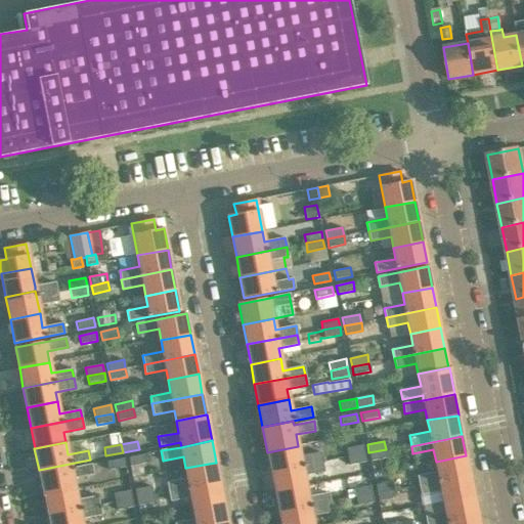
[(346,448),(347,456),(364,453),(362,445),(346,448)]
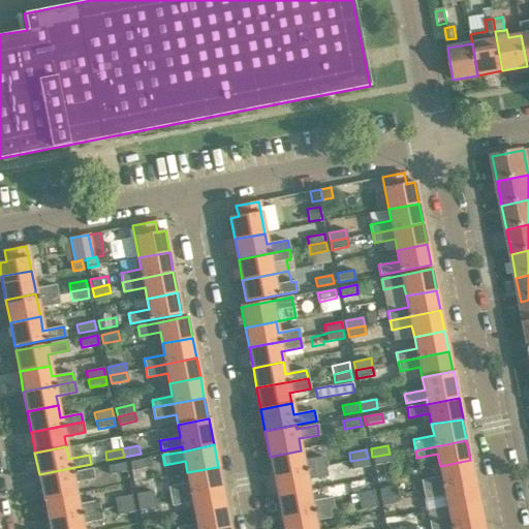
[(270,457),(274,477),(325,467),(323,457),(303,461),(301,450),(270,457)]
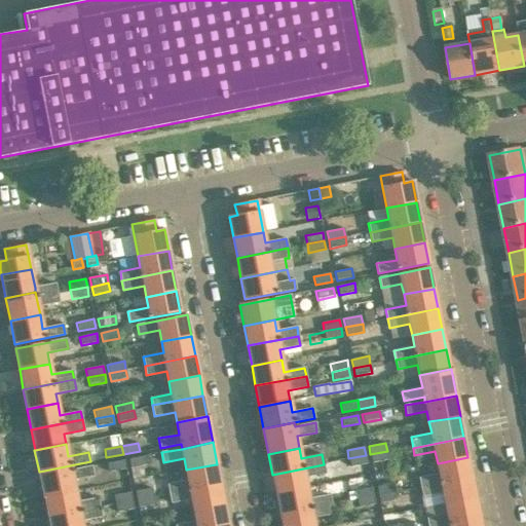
[(387,451),(370,454),(374,473),(384,471),(382,460),(388,459),(387,451)]
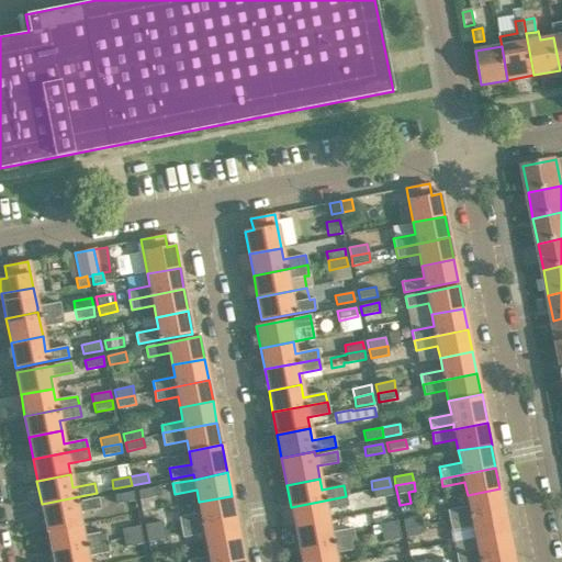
[(392,495),(391,486),(372,490),(374,498),(392,495)]
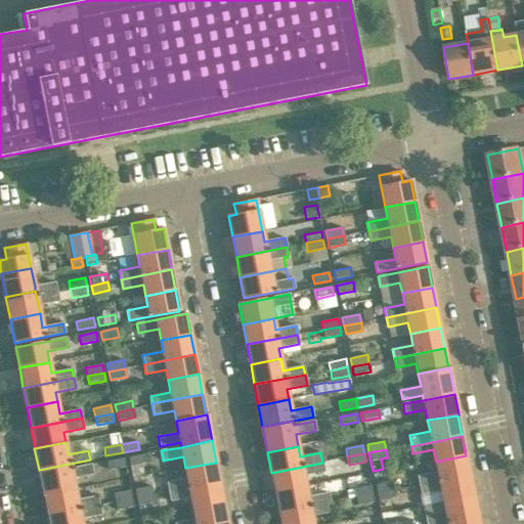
[(145,454),(128,457),(130,466),(146,463),(145,454)]
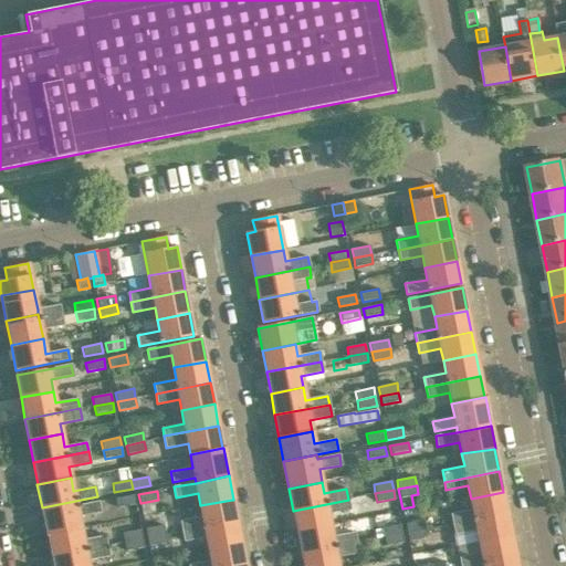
[(451,514),(453,525),(507,514),(503,492),(471,499),(473,510),(451,514)]
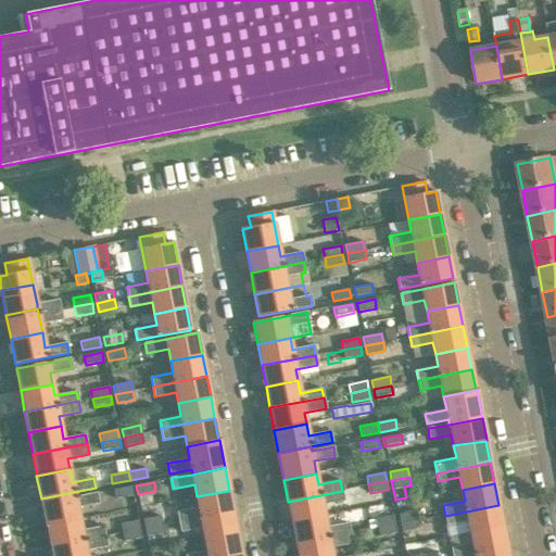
[(115,500),(134,495),(131,487),(113,490),(115,500)]
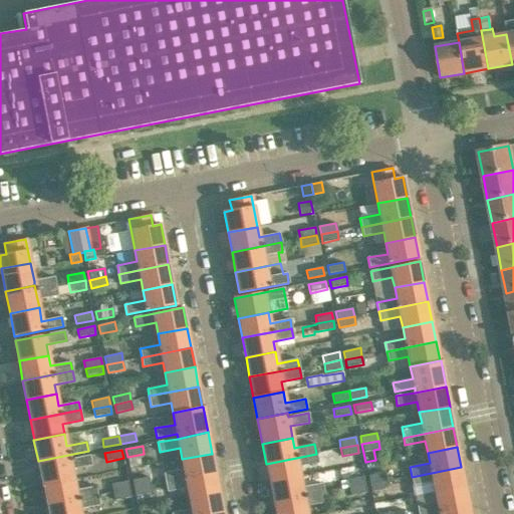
[(215,474),(211,454),(182,459),(184,469),(164,473),(166,484),(215,474)]
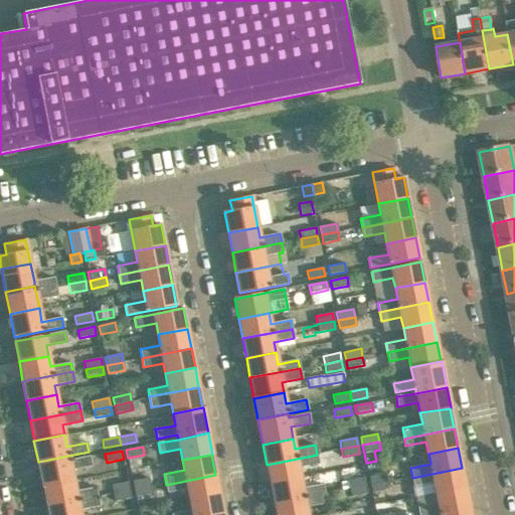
[(271,485),(301,479),(320,475),(317,455),(267,465),(271,485)]
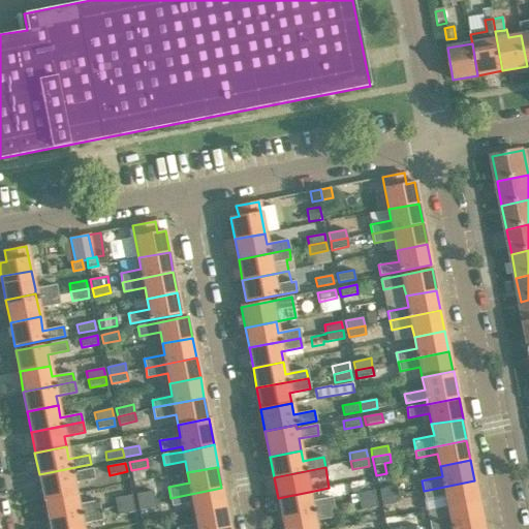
[(71,472),(70,468),(39,474),(43,500),(44,500),(75,494),(73,483),(94,478),(92,469),(71,472)]
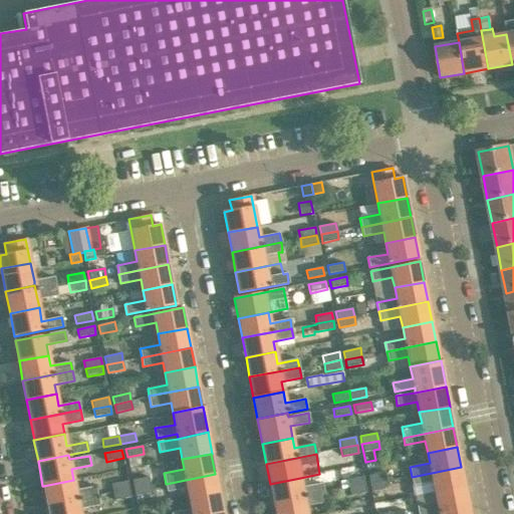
[(465,486),(461,467),(412,477),(413,485),(433,481),(435,492),(465,486)]
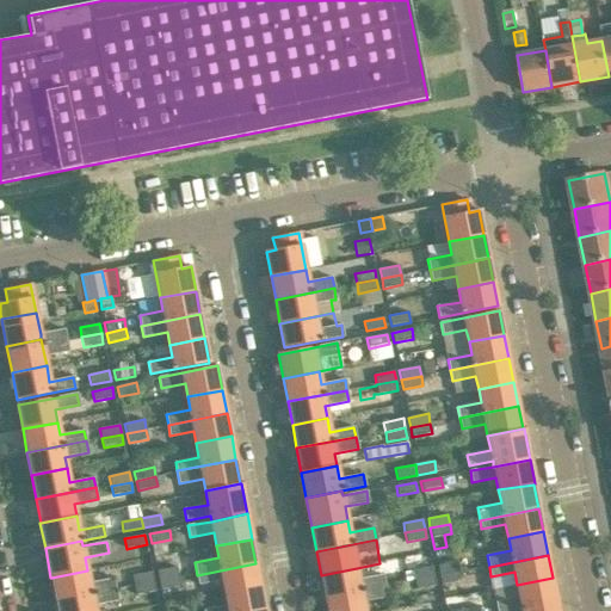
[(437,566),(439,575),(458,572),(457,561),(437,566)]
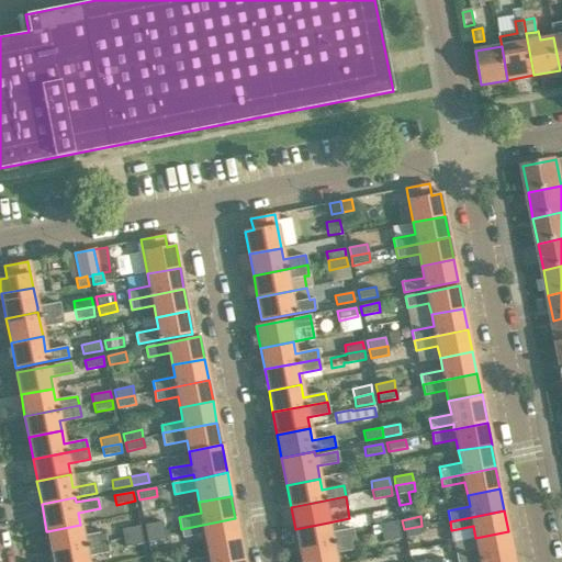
[(239,540),(235,518),(181,529),(182,537),(204,532),(208,546),(239,540)]
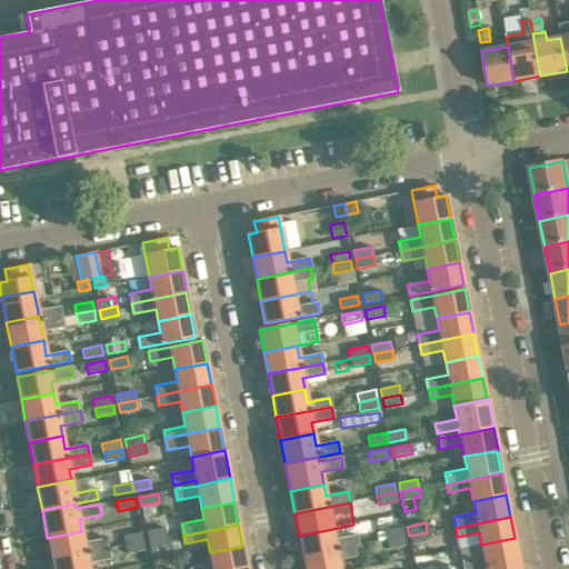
[(383,531),(386,540),(403,537),(402,527),(383,531)]
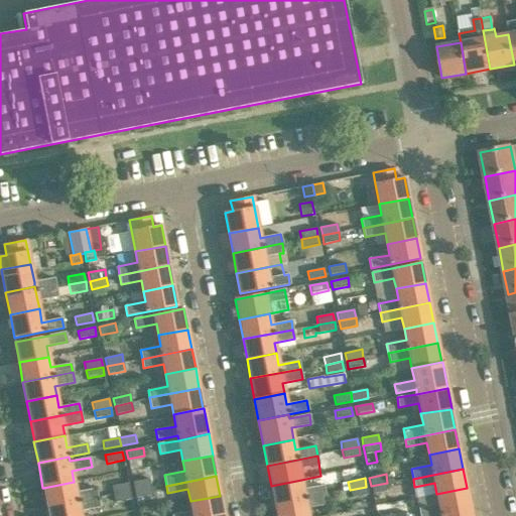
[(134,490),(150,487),(149,479),(132,482),(134,490)]
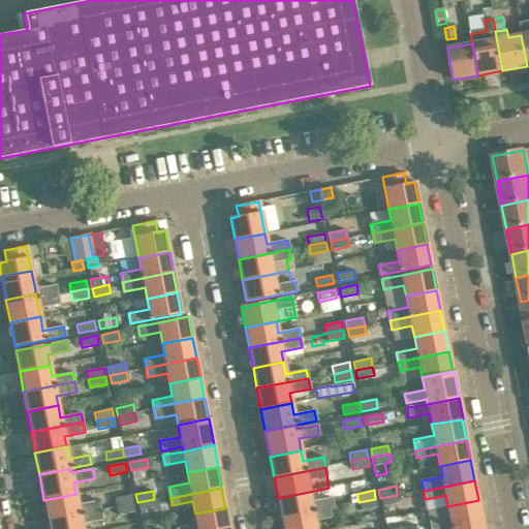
[(278,498),(282,518),(333,507),(331,498),(310,502),(309,492),(278,498)]
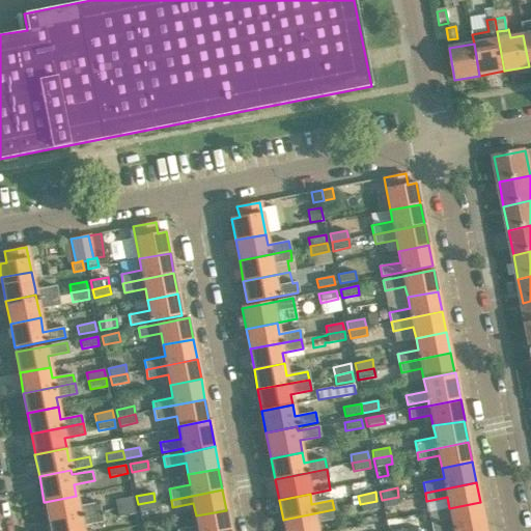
[(45,502),(49,523),(101,513),(99,503),(78,507),(76,496),(45,502)]
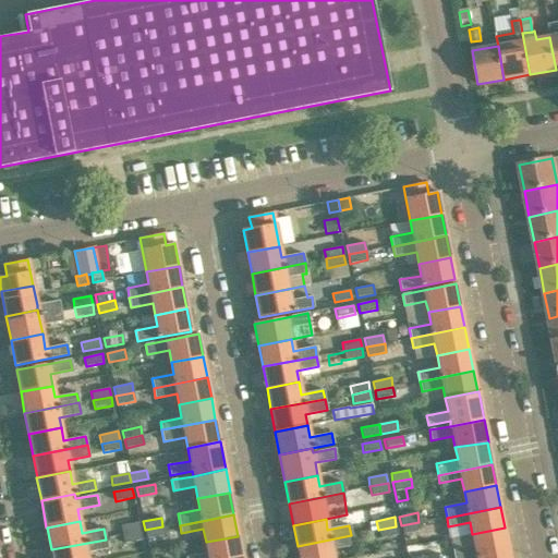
[(120,525),(122,534),(141,531),(138,522),(120,525)]
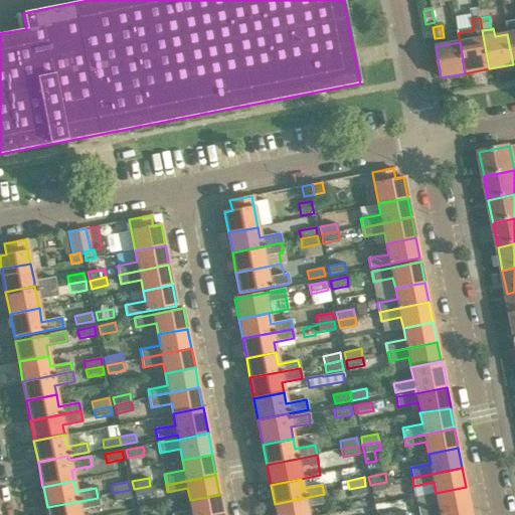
[(388,490),(386,482),(370,485),(371,493),(388,490)]
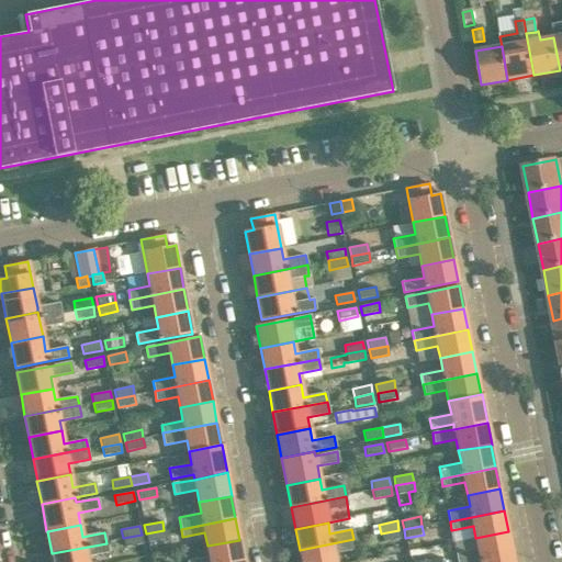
[(166,539),(164,530),(146,534),(148,543),(166,539)]
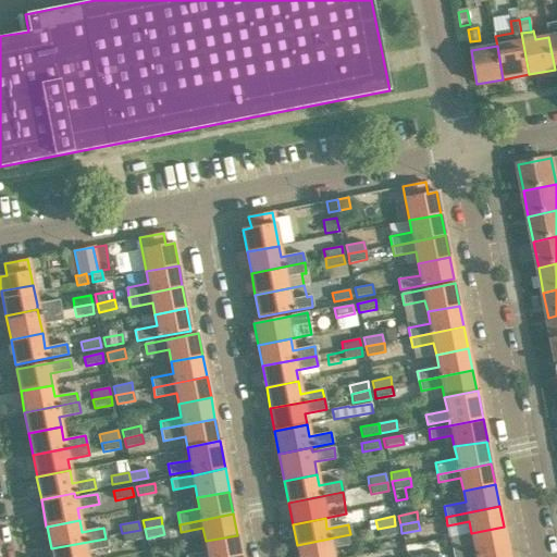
[(397,534),(395,525),(378,529),(380,537),(397,534)]
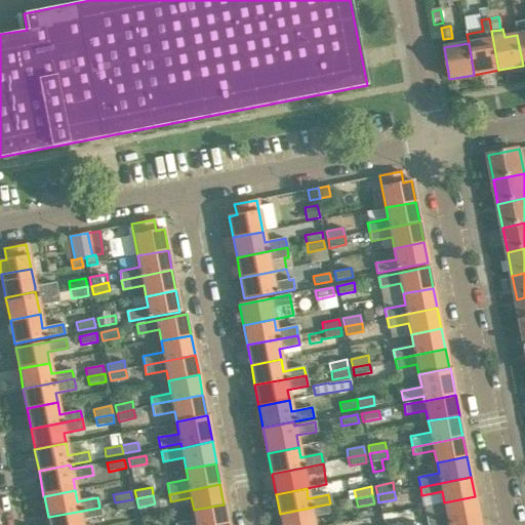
[(427,518),(427,524),(436,524),(478,517),(475,496),(444,502),(446,513),(427,518)]
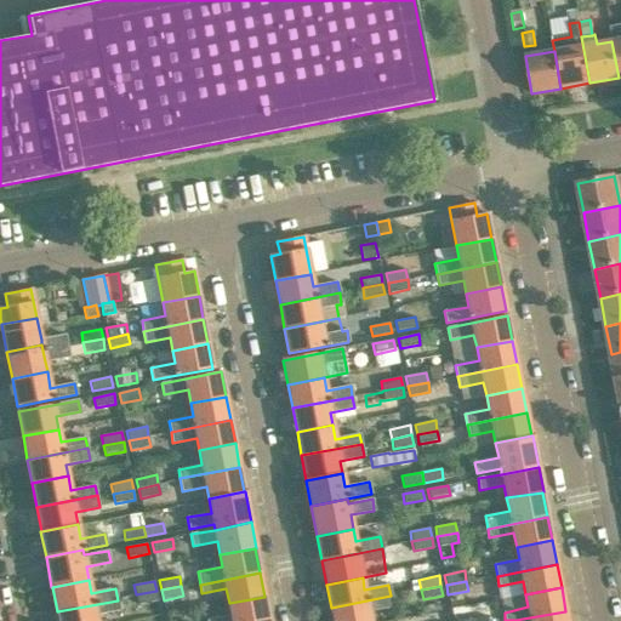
[(158,600),(157,591),(136,594),(138,605),(143,604),(158,600)]
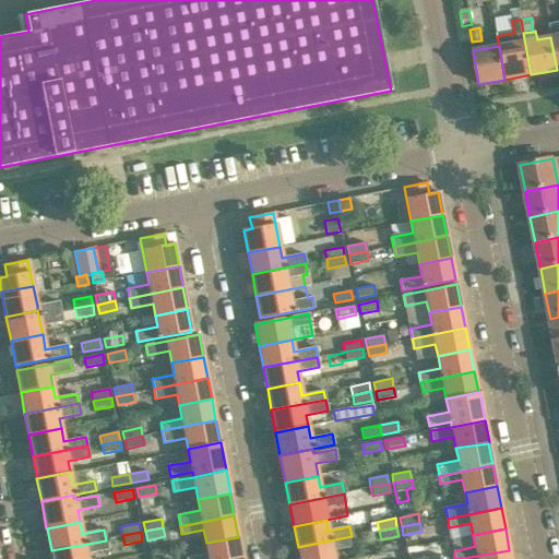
[(298,547),(300,558),(333,558),(332,550),(354,546),(352,536),(298,547)]
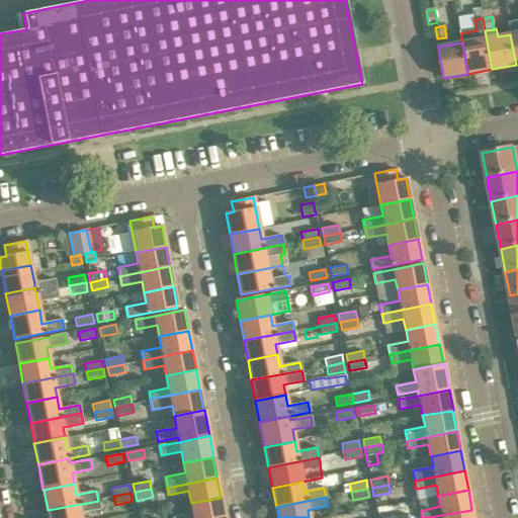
[(221,498),(191,503),(193,513),(173,517),(172,517),(220,517),(225,517),(221,498)]
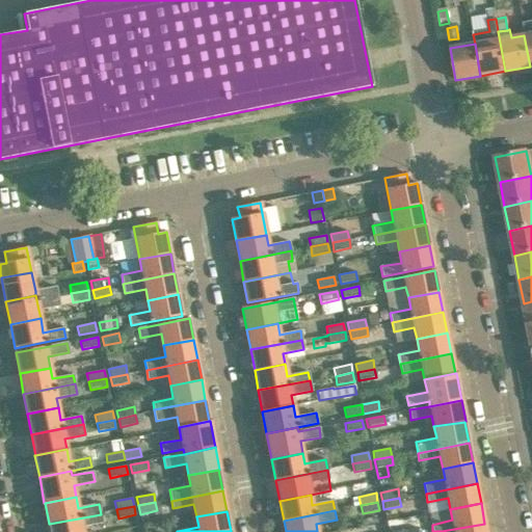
[(49,524),(50,531),(82,531),(82,527),(102,523),(101,514),(49,524)]
